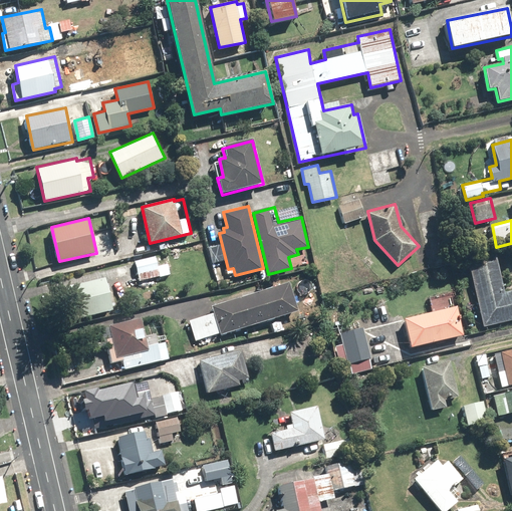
[(156,254),(136,259),(141,279),(161,274),(156,254)]
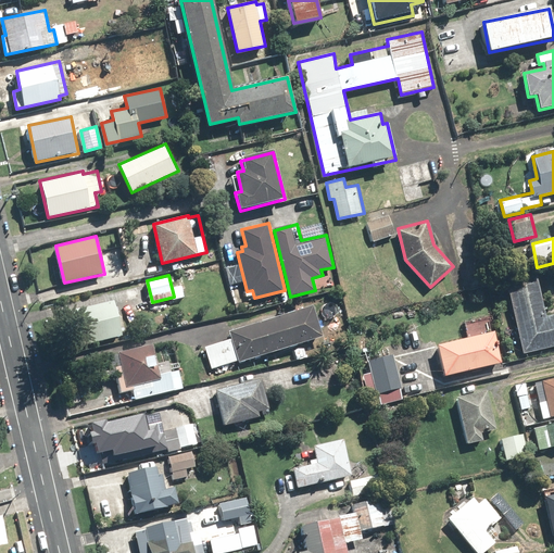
[(538,275),(506,281),(523,352),(553,344),(553,313),(546,314),(538,275)]
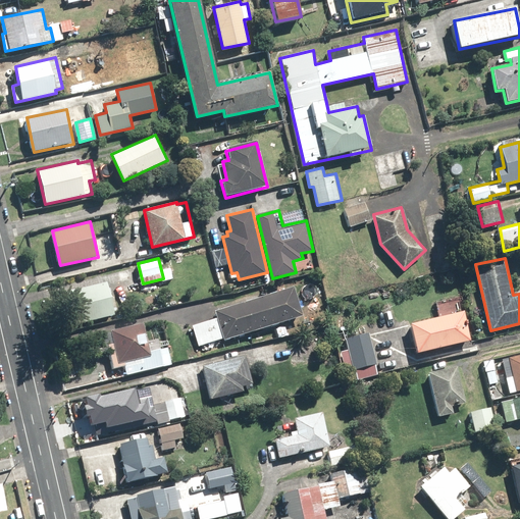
[(113,314),(106,282),(68,292),(76,323),(113,314)]
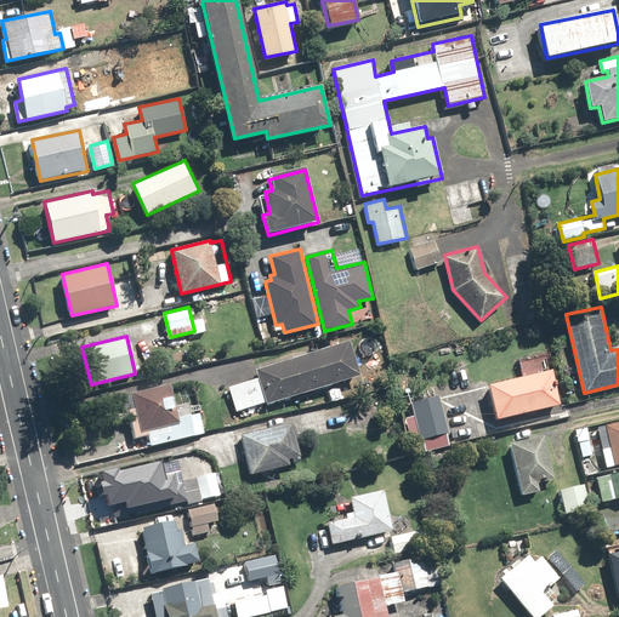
[(236,409),(266,400),(266,403),(361,375),(351,341),(256,369),(259,377),(228,386),(236,409)]
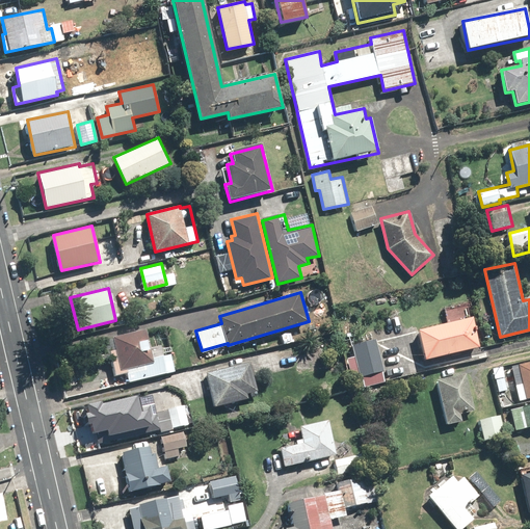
[(446,312),(449,322),(419,329),(426,359),(479,346),(472,317),(468,318),(466,307),(446,312)]
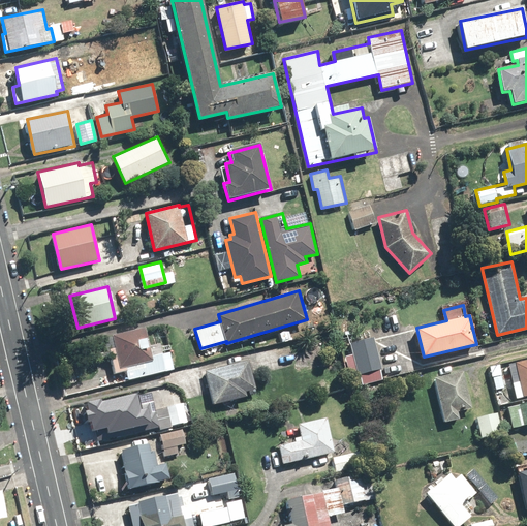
[(115,373),(127,371),(129,378),(175,368),(171,349),(152,353),(146,328),(113,335),(115,348),(110,349),(115,373)]
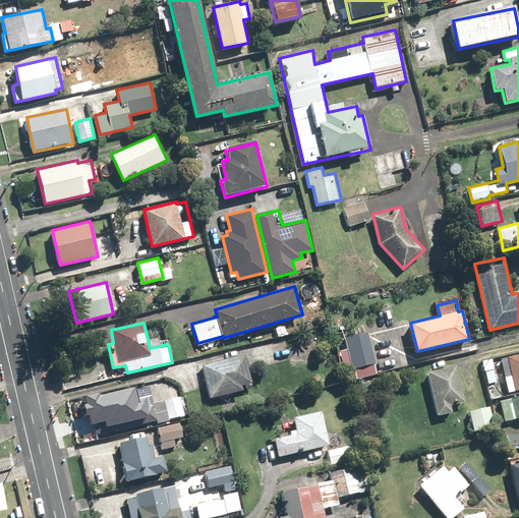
[(347,347),(352,369),(376,363),(370,341),(347,347)]
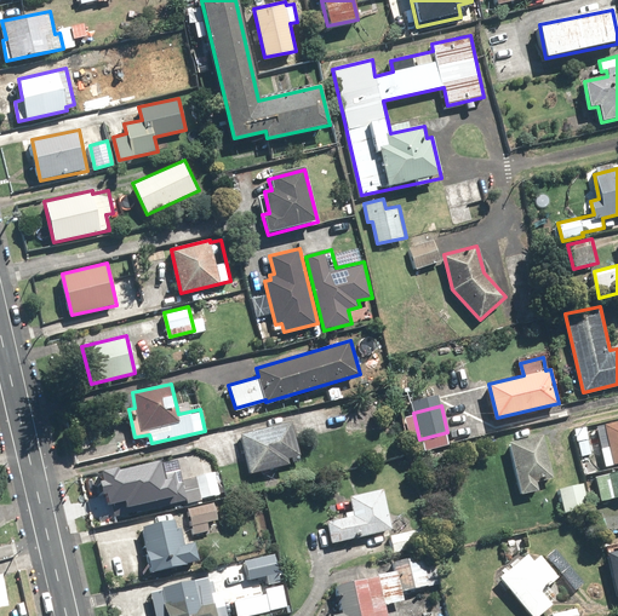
[(617,418),(604,421),(605,425),(598,426),(602,448),(611,447),(614,464),(617,462),(617,418)]
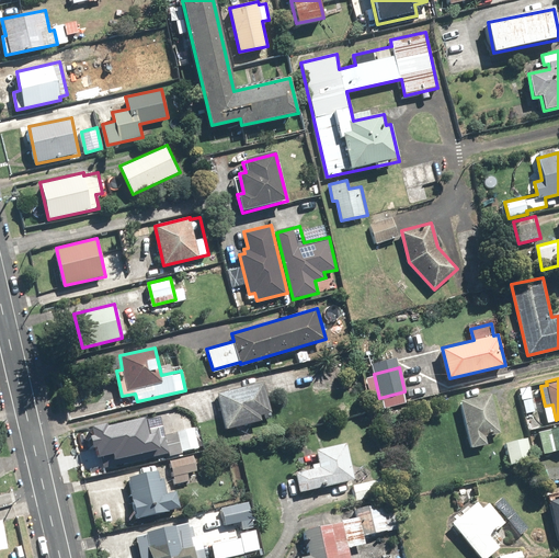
[(265,382),(218,391),(226,429),(262,421),(261,417),(272,414),(265,382)]
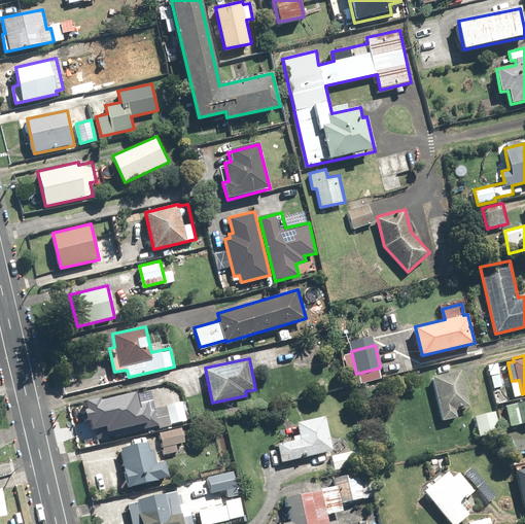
[(462,371),(433,377),(444,419),(458,416),(457,410),(470,407),(462,371)]
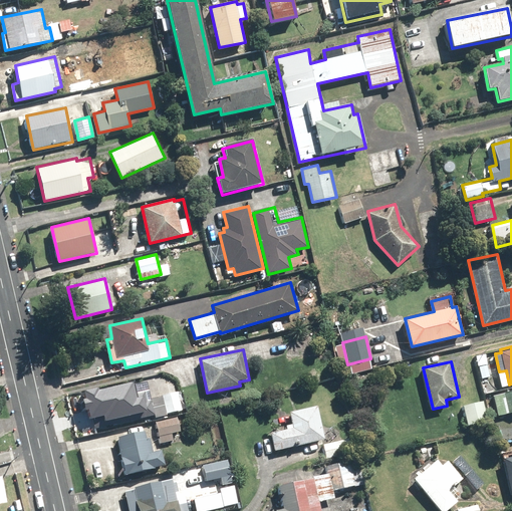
[(489,361),(479,364),(482,378),(493,375),(489,361)]
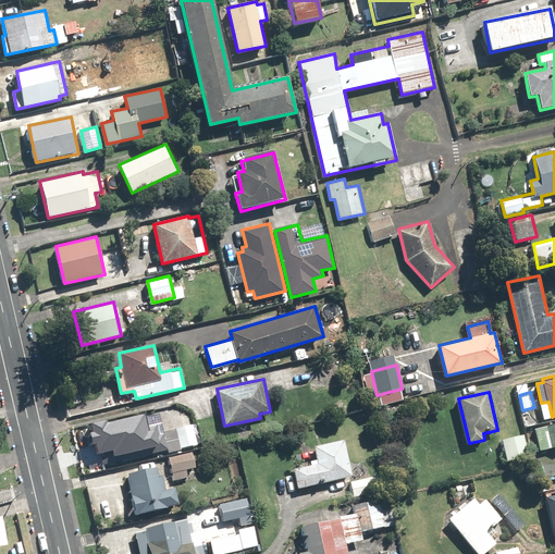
[(146,414),(115,421),(124,459),(155,452),(149,429),(160,426),(157,415),(147,418),(146,414)]
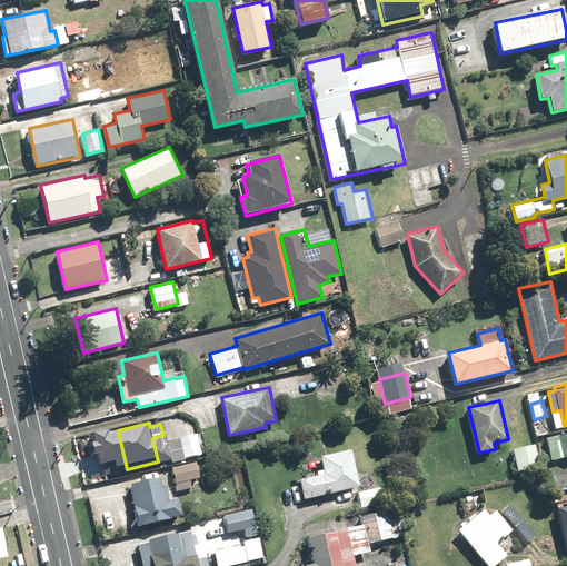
[(199,433),(179,437),(183,458),(204,454),(199,433)]
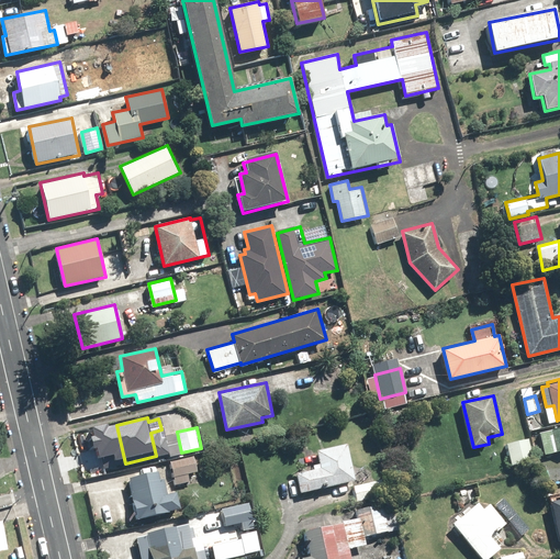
[(559,427),(540,432),(546,454),(559,450),(559,427)]
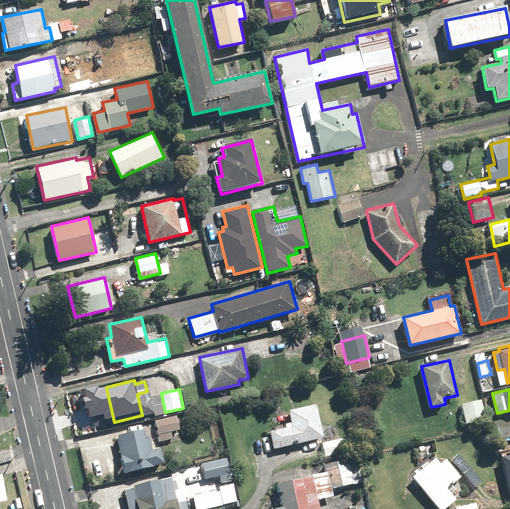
[(481,398),(462,403),(466,423),(486,418),(481,398)]
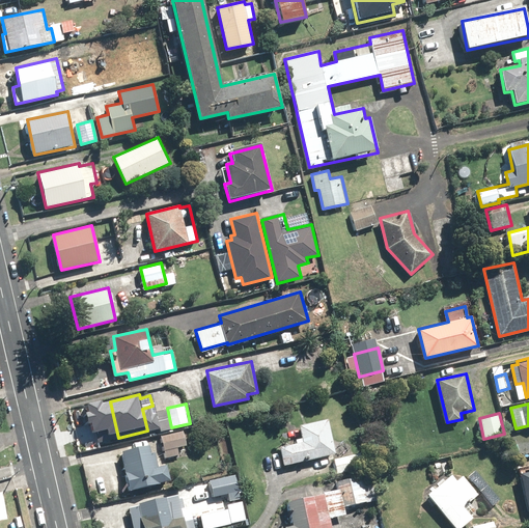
[(337,454),(329,419),(300,425),(302,439),(296,440),(297,443),(280,447),(284,465),(337,454)]
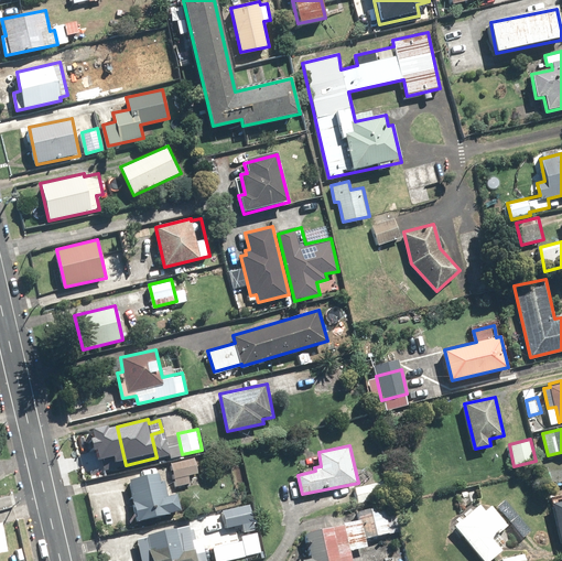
[(196,456),(171,462),(176,485),(191,482),(190,475),(200,473),(196,456)]
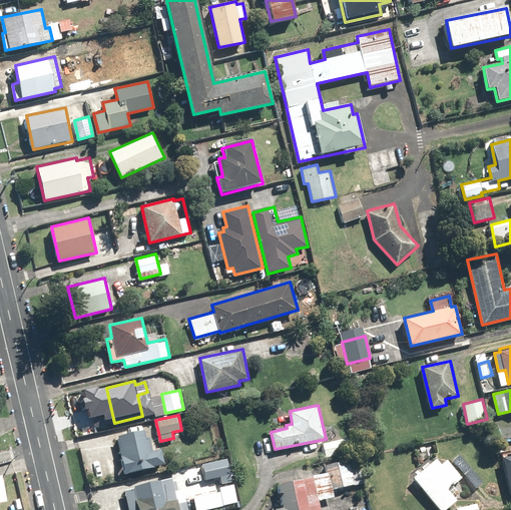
[(156,467),(156,465),(164,463),(162,450),(153,452),(150,437),(146,438),(144,430),(118,436),(126,473),(156,467)]
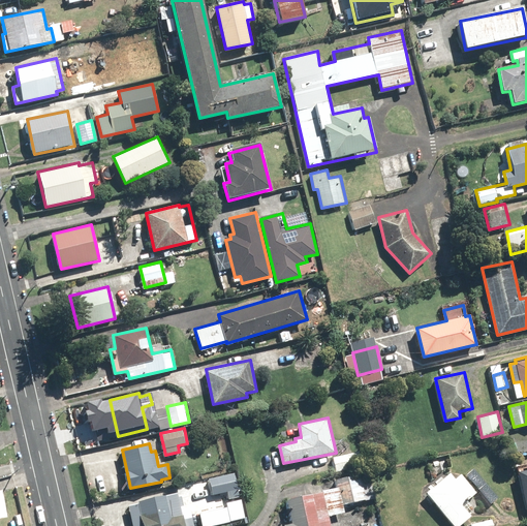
[(360,451),(333,457),(337,471),(363,464),(360,451)]
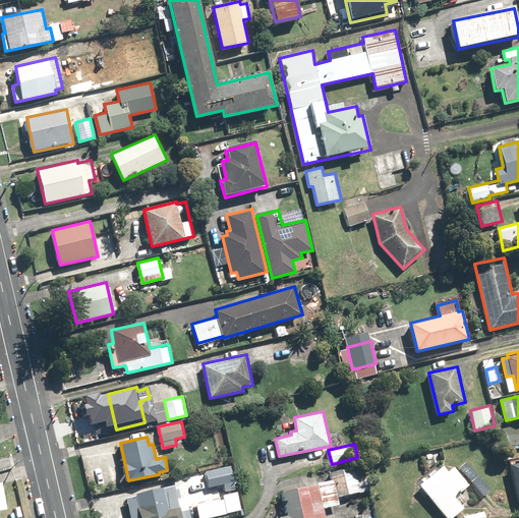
[(508,461),(516,500),(518,499),(518,450),(517,450),(518,459),(508,461)]
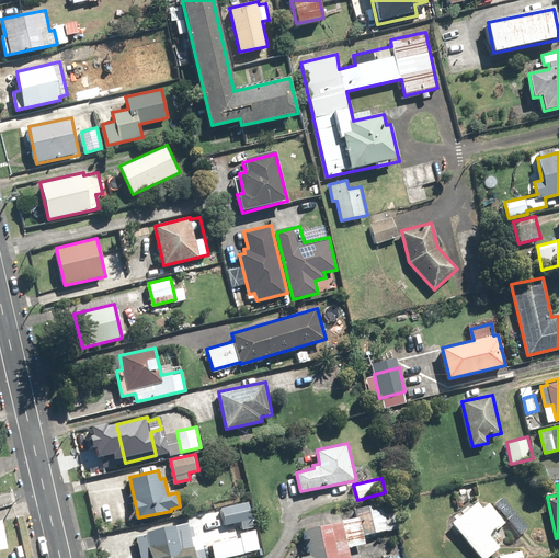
[(249,502),(221,508),(228,537),(246,534),(244,527),(254,526),(249,502)]
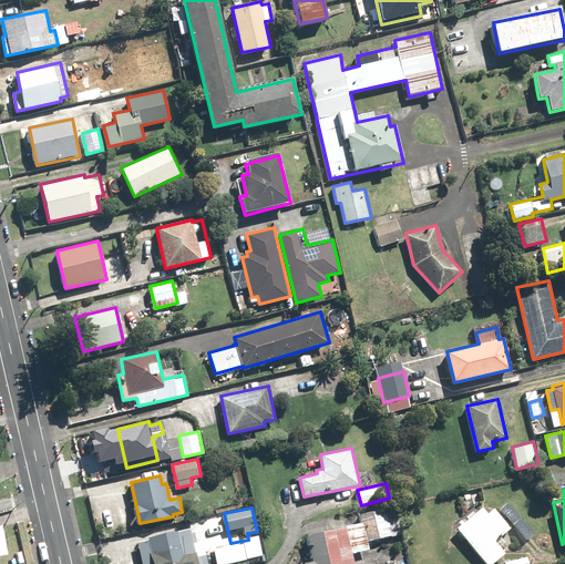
[(359,513),(361,522),(346,525),(347,529),(308,536),(314,562),(304,563),(353,563),(352,553),(370,550),(368,541),(393,535),(388,508),(359,513)]
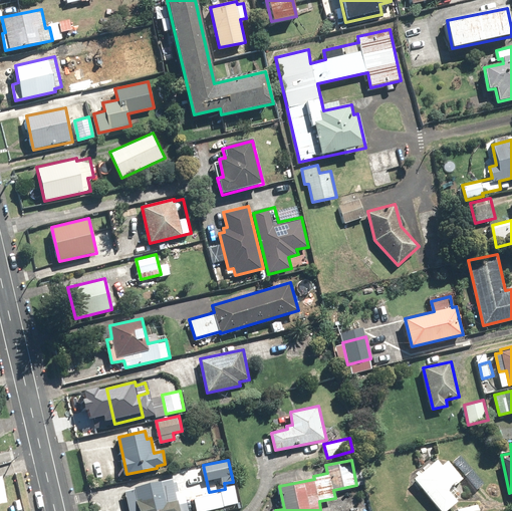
[(417,472),(420,475),(415,479),(441,510),(446,510),(458,501),(449,491),(463,479),(447,461),(442,465),(437,460),(423,472),(421,469),(417,472)]
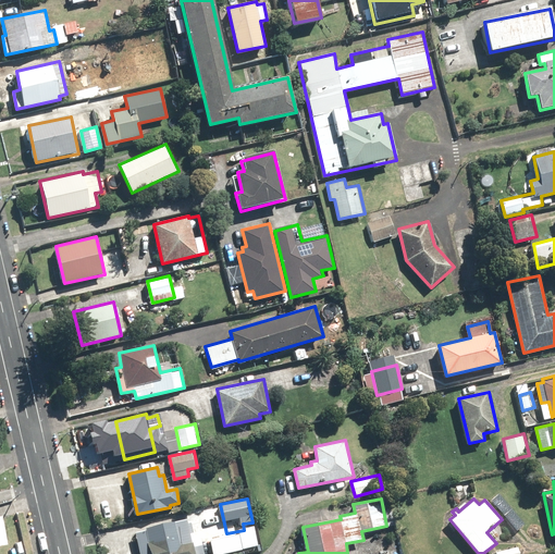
[(190,519),(136,530),(140,553),(202,553),(199,534),(194,536),(190,519)]
